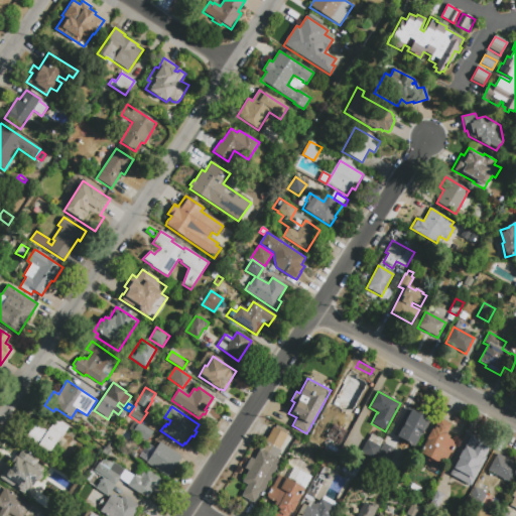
[(413,445),(410,444),(409,445),(403,441),(403,440),(393,434),(408,408),(430,421),(422,435),(420,434),(413,445)]
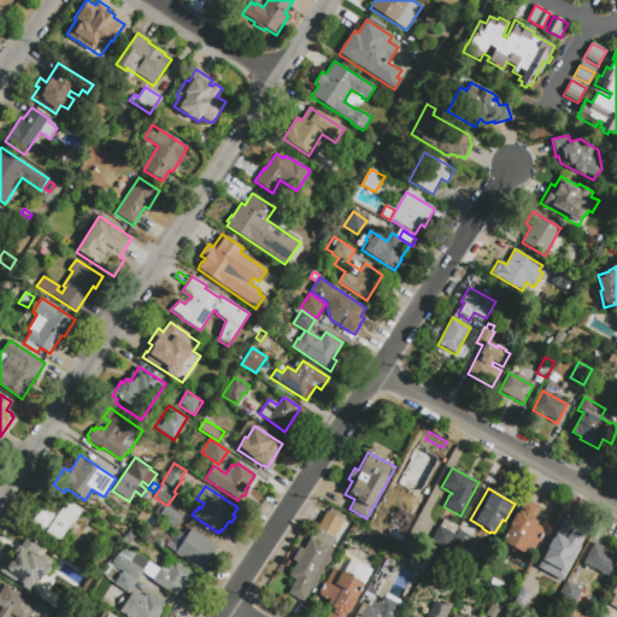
[(68,499),(83,510),(75,524),(72,523),(59,544),(30,526),(43,504),(58,513),(60,511),(68,499)]
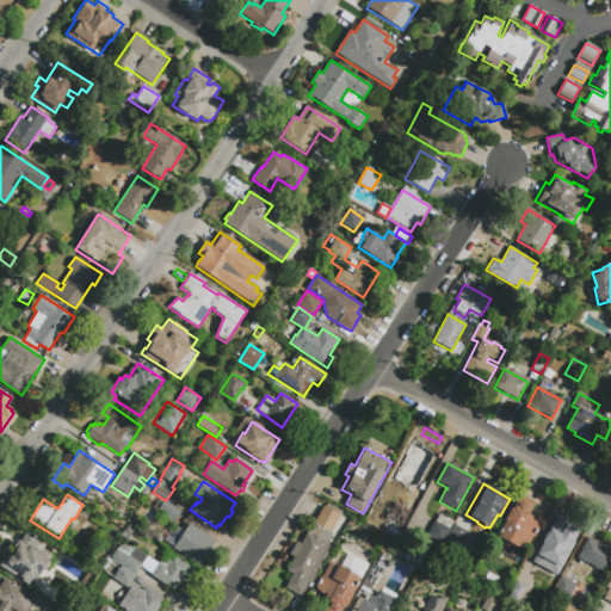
[(538,524),(524,551),(517,548),(513,549),(510,549),(506,547),(505,544),(505,542),(498,538),(506,522),(504,520),(510,508),(512,510),(513,506),(517,508),(522,497),(535,504),(529,516),(532,517),(531,520),(538,524)]
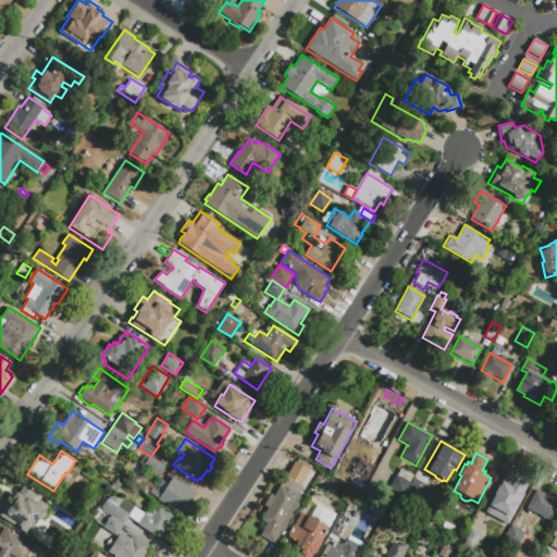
[(164,466),(158,475),(144,466),(149,456),(164,466)]
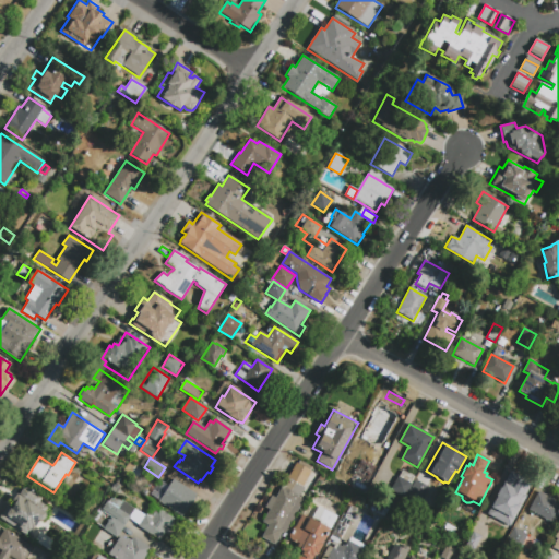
[(299,462),(310,467),(309,471),(310,471),(302,487),(304,488),(298,498),(302,500),(285,534),(282,532),(275,545),(261,538),(268,525),(262,522),(281,487),(282,488),(295,463),(298,464),(299,462)]
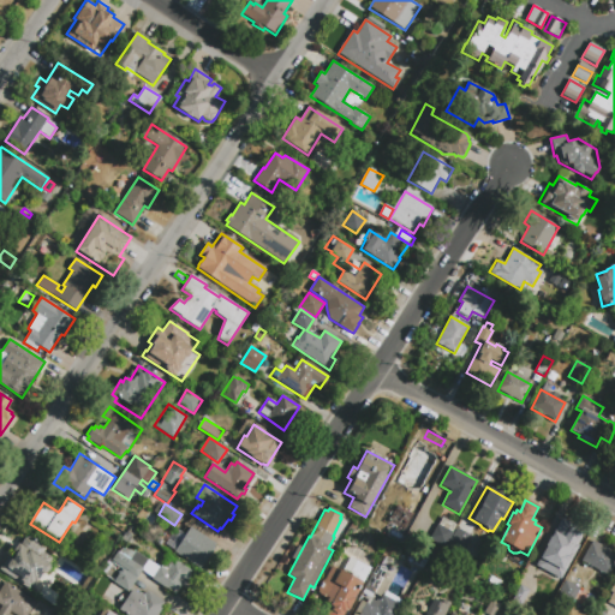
[(431,509),(439,513),(436,519),(429,517),(431,509)]
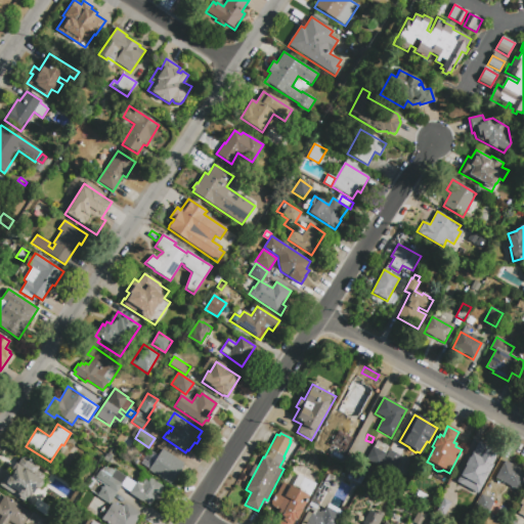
[(379,468),(365,461),(373,447),(374,447),(377,440),(389,446),(385,453),(386,454),(379,468)]
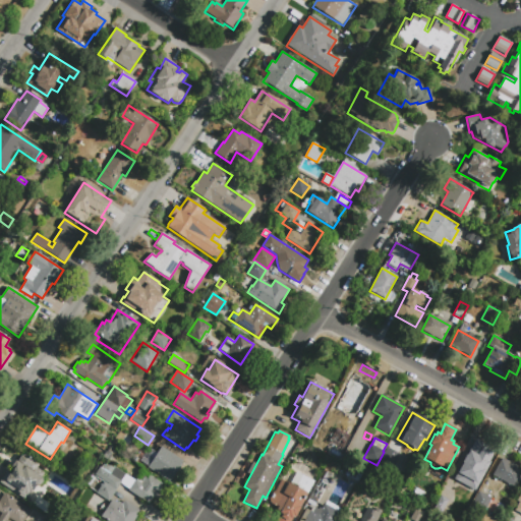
[(299,441),(304,444),(302,450),(296,447),(299,441)]
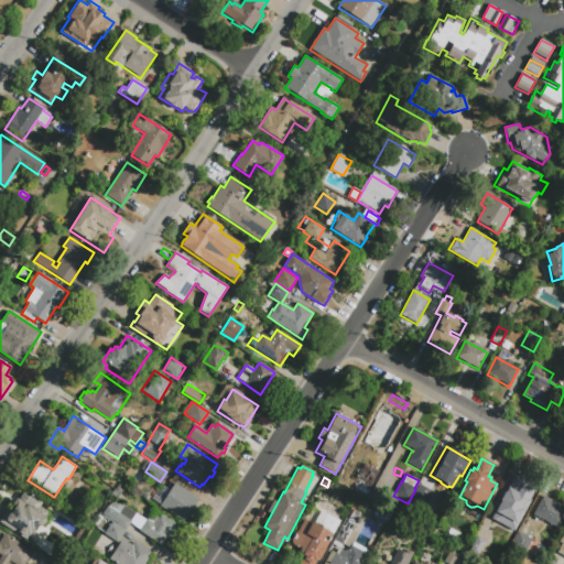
[(516,513),(498,503),(510,480),(534,494),(524,513),(518,510),(516,513)]
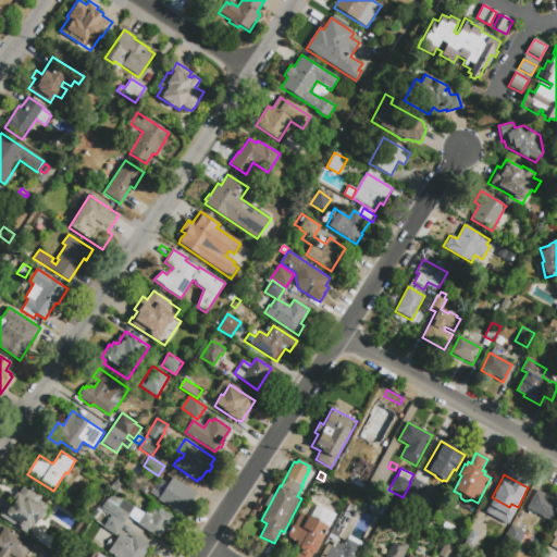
[(429,484),(421,497),(408,490),(416,477),(429,484)]
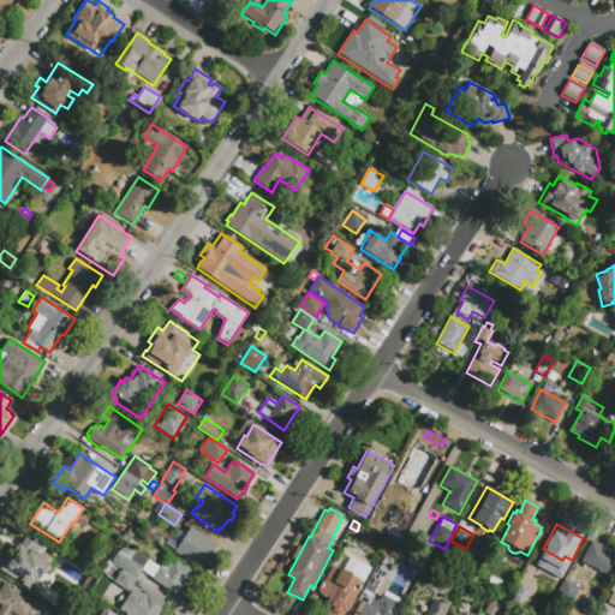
[(199,568),(199,569),(165,545),(175,529),(185,535),(190,527),(215,544),(216,545),(202,569),(199,568)]
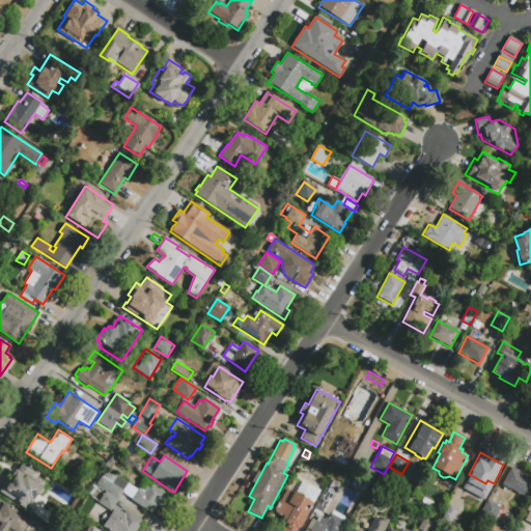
[(113,459),(109,467),(104,465),(108,456),(113,459)]
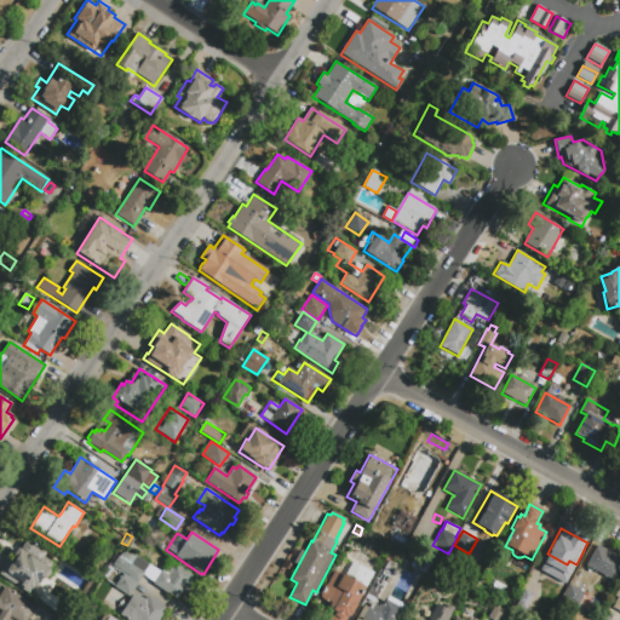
[(13,584),(15,584),(5,578),(4,578),(1,578),(0,577),(0,574),(9,558),(10,560),(18,547),(21,550),(24,543),(32,541),(47,552),(44,557),(53,563),(50,568),(51,570),(51,573),(50,574),(49,577),(47,578),(45,579),(42,579),(36,589),(33,587),(29,593),(13,584)]
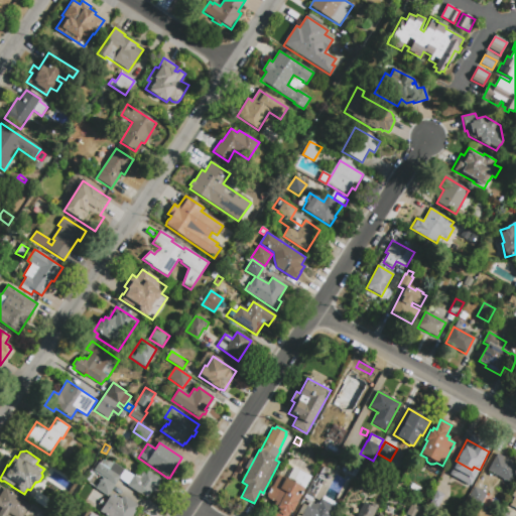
[(515,471),(509,484),(501,480),(502,479),(488,472),(497,454),(513,462),(512,464),(515,466),(515,471)]
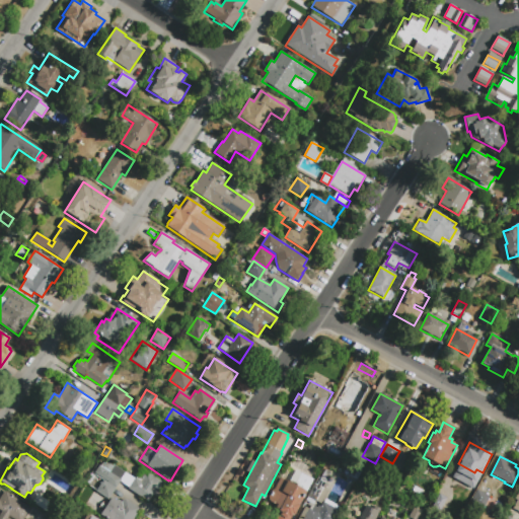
[(161,482),(148,502),(128,489),(129,488),(120,483),(117,488),(94,473),(99,465),(100,466),(103,462),(105,464),(115,465),(141,483),(147,473),(161,482)]
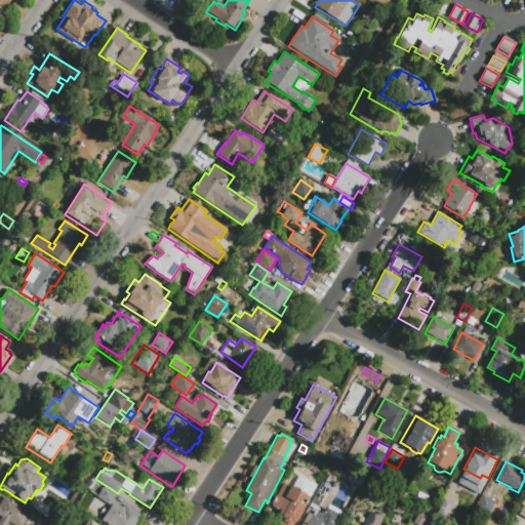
[(270,509),(270,508),(283,484),(289,487),(289,486),(292,488),(298,475),(317,485),(293,524),(277,524),(282,516),(271,511),(270,510),(270,509)]
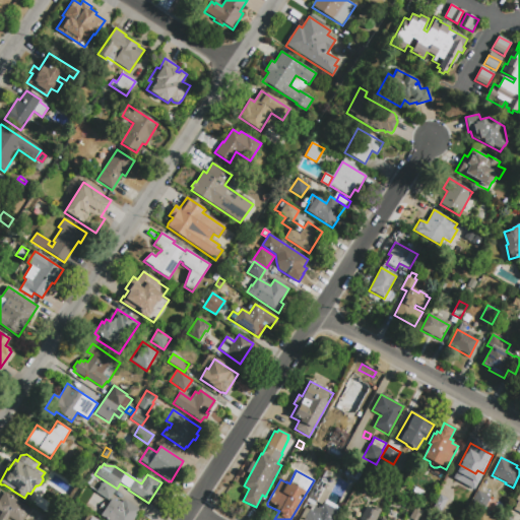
[(354,470),(361,474),(358,481),(350,477),(354,470)]
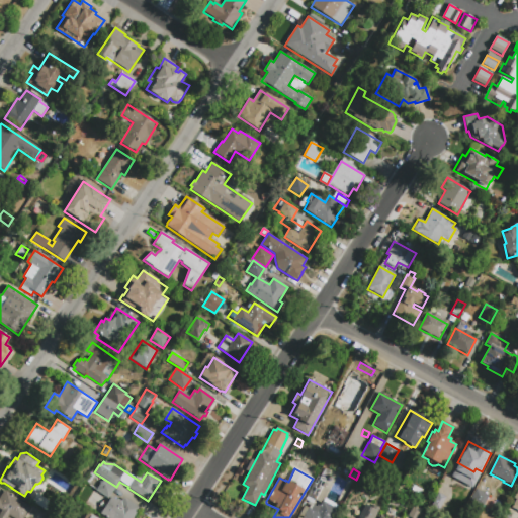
[(325,482),(315,501),(314,500),(313,504),(311,503),(311,504),(305,501),(317,477),(325,482)]
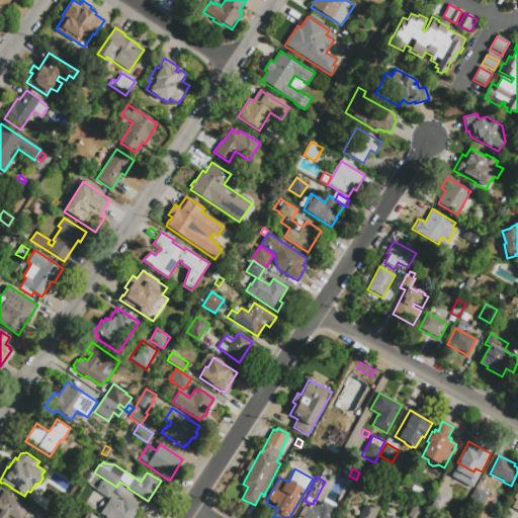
[(103,480),(115,488),(108,499),(96,491),(103,480)]
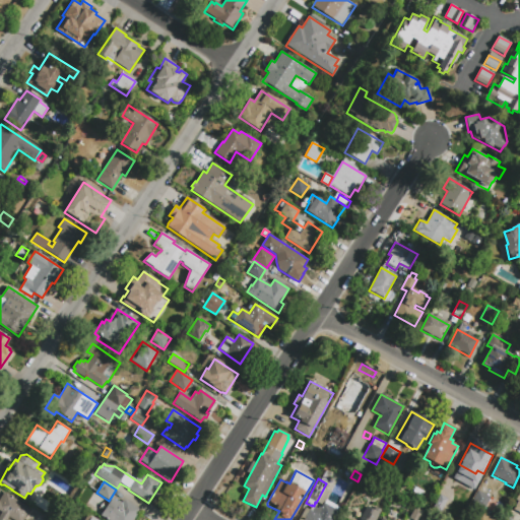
[(459,489),(453,501),(439,494),(445,481),(459,489)]
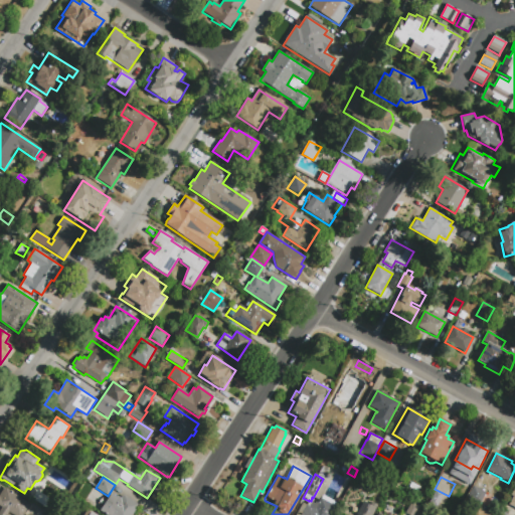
[(479,505),(467,498),(474,486),(486,493),(479,505)]
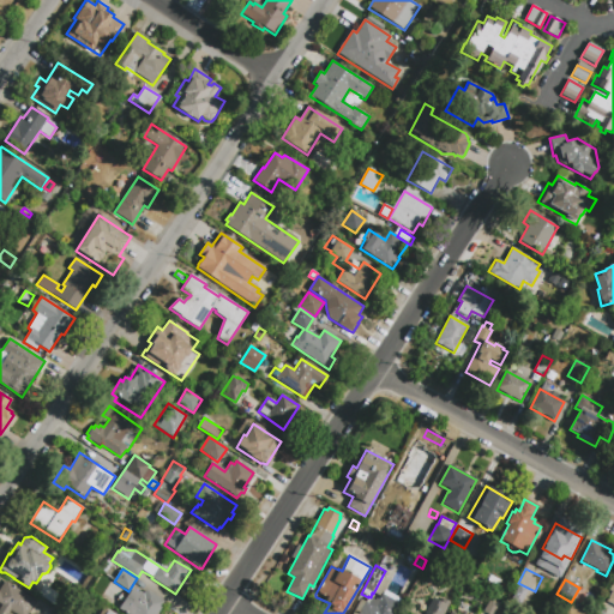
[(0,589),(5,582),(35,601),(26,613),(16,613),(11,611),(10,613),(0,613),(0,607),(1,606),(0,605),(0,589)]
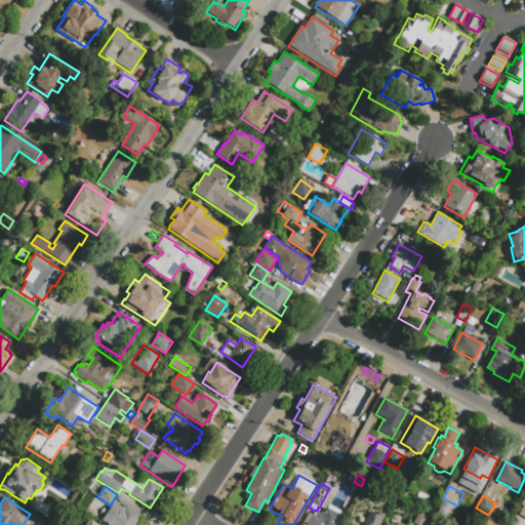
[(142,515),(134,524),(110,524),(103,520),(113,503),(119,508),(120,507),(124,509),(125,507),(126,508),(127,506),(142,515)]
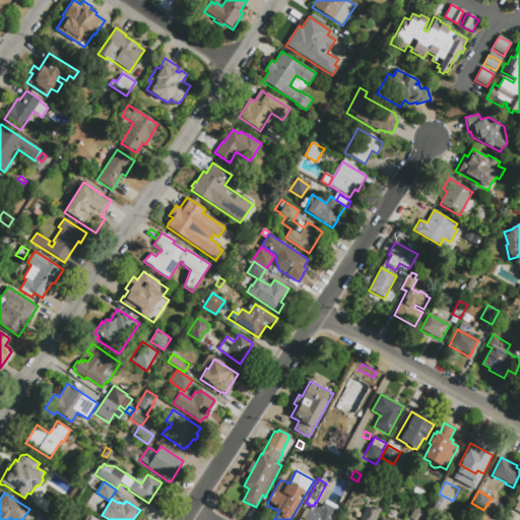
[(326,501),(338,507),(334,513),(336,514),(332,519),(299,519),(306,508),(310,511),(312,506),(317,508),(317,507),(318,507),(319,507),(320,508),(321,508),(323,503),(324,504),(326,501)]
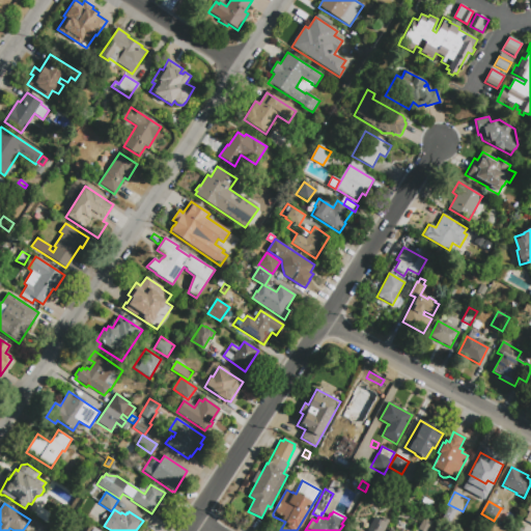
[(367,530),(374,516),(381,520),(382,518),(390,522),(384,530),(367,530)]
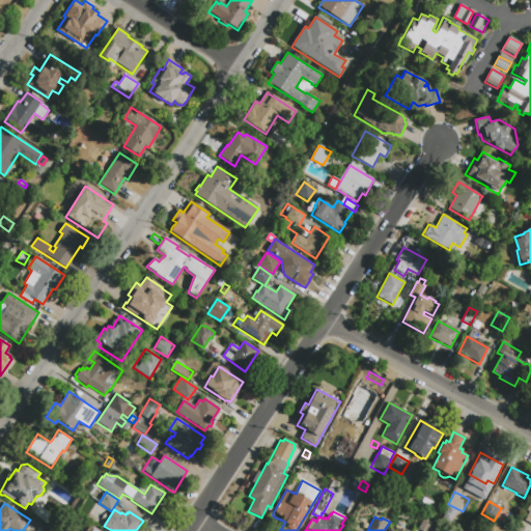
[(437,525),(432,530),(418,530),(417,530),(424,518),(437,525)]
